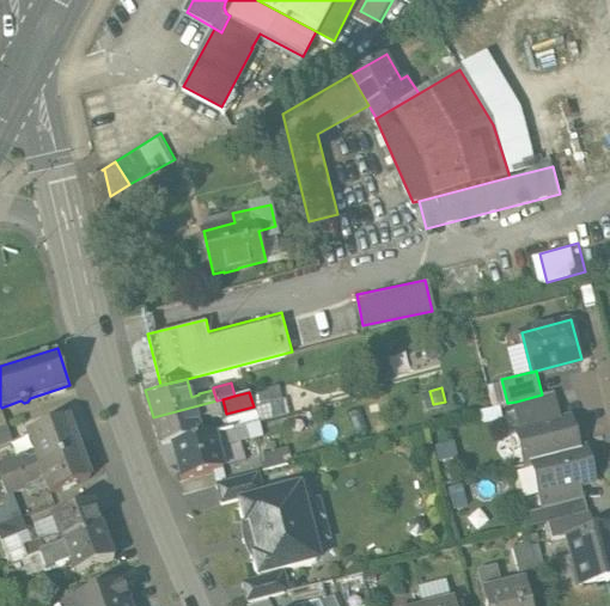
[(542,395),(516,402),(522,429),(560,420),(553,392),(542,395)]
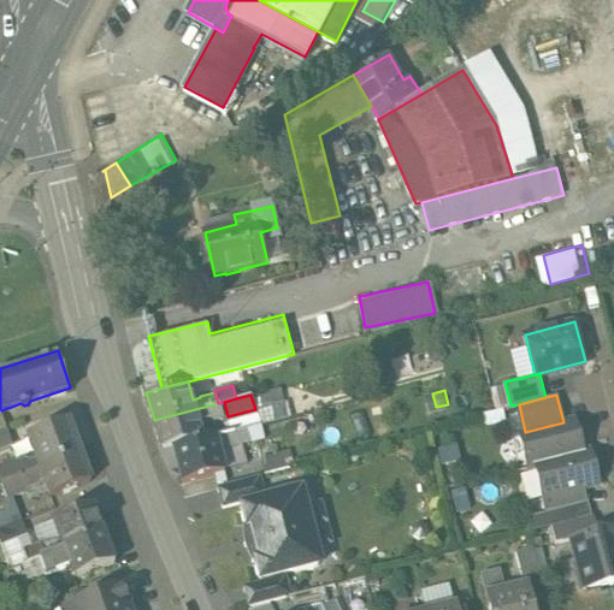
[(218,403),(154,420),(163,448),(202,437),(198,420),(212,416),(212,420),(228,416),(224,402),(218,403)]
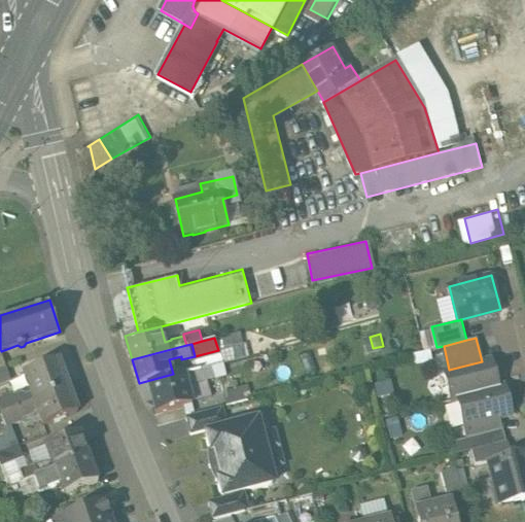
[(59,356),(25,370),(33,390),(28,392),(23,391),(14,394),(13,391),(0,396),(0,405),(2,412),(70,385),(59,356)]
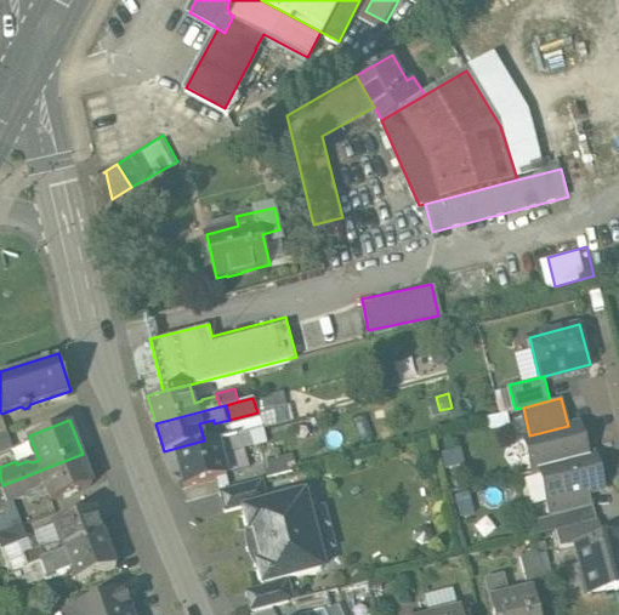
[(529,436),(524,437),(534,471),(541,468),(540,467),(588,455),(579,422),(568,426),(529,436)]
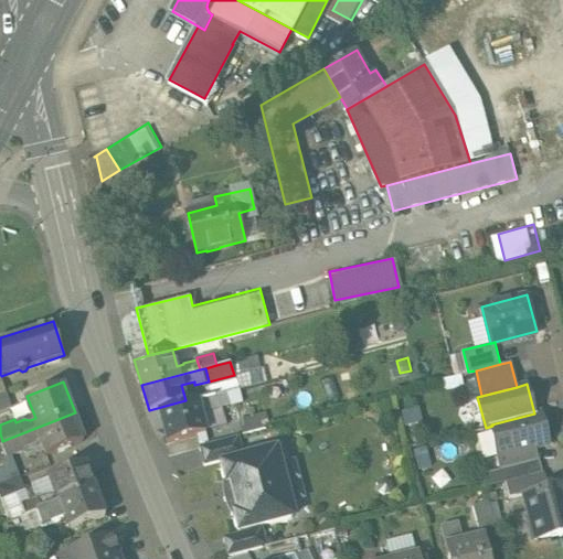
[(186,400),(149,410),(158,428),(166,426),(169,439),(209,429),(203,409),(231,401),(227,389),(186,400)]
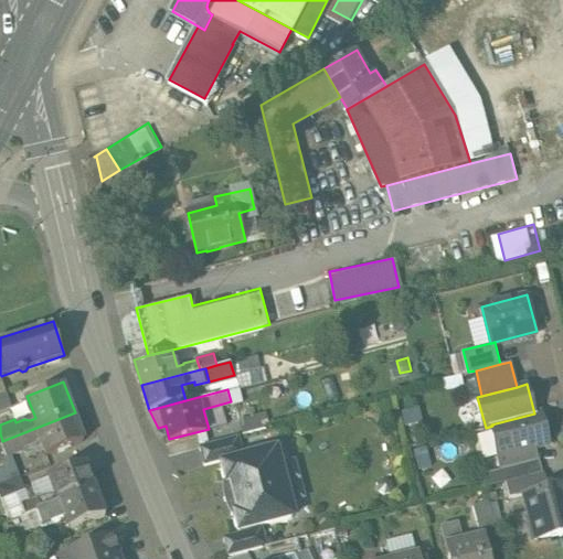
[(267,409),(242,416),(245,430),(272,423),(267,409)]
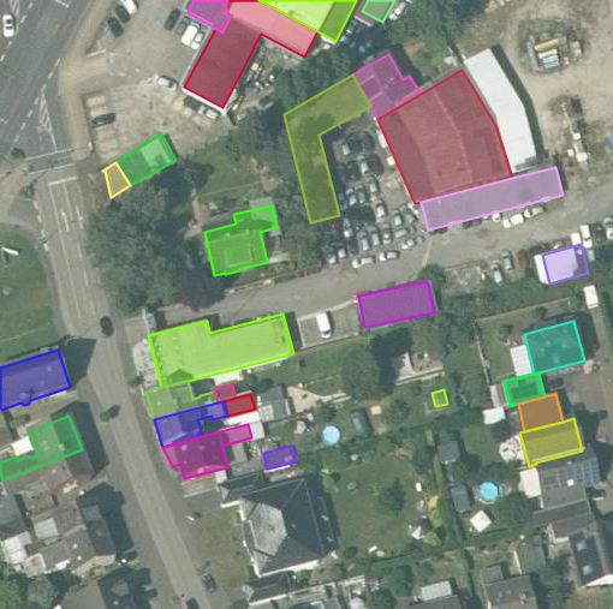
[(582,451),(536,463),(536,464),(547,509),(584,499),(582,485),(597,482),(589,448),(582,449),(582,451)]
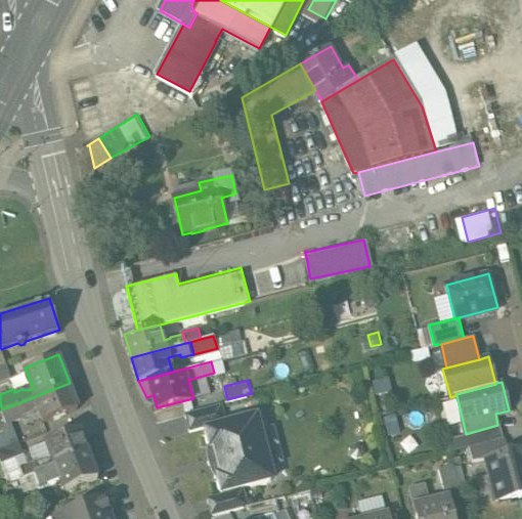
[(70,383),(2,409),(7,422),(24,415),(23,413),(32,408),(39,404),(44,419),(79,405),(70,383)]
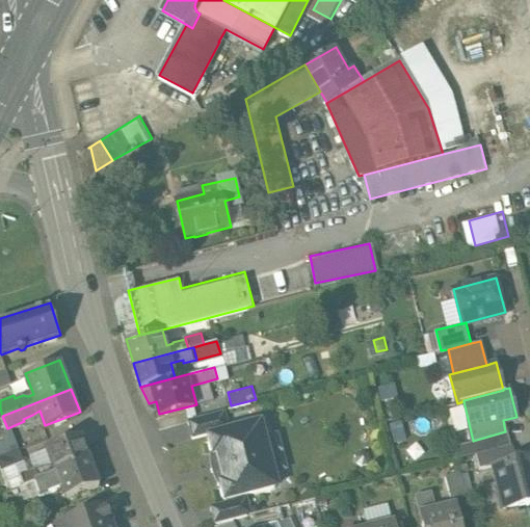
[(226,407),(189,417),(190,418),(189,418),(193,435),(210,430),(231,427),(226,407)]
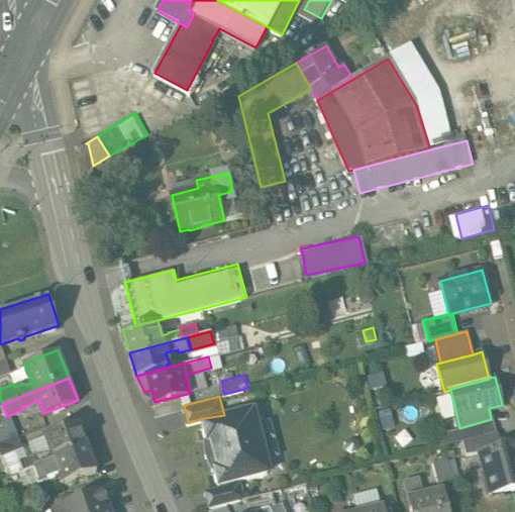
[(252,407),(224,415),(204,418),(204,420),(203,420),(208,438),(210,437),(212,444),(211,444),(213,451),(276,435),(275,433),(274,433),(274,434),(263,437),(258,420),(255,420),(252,407)]
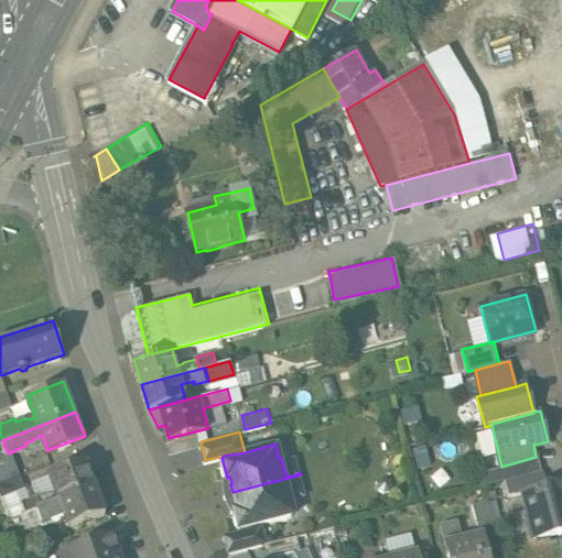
[(87,459),(51,473),(56,490),(49,490),(38,494),(42,505),(97,484),(87,459)]
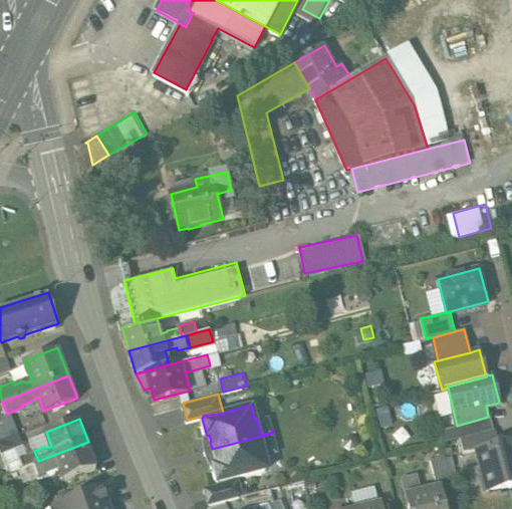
[(496,429),(461,438),(465,452),(477,449),(500,443),(496,429)]
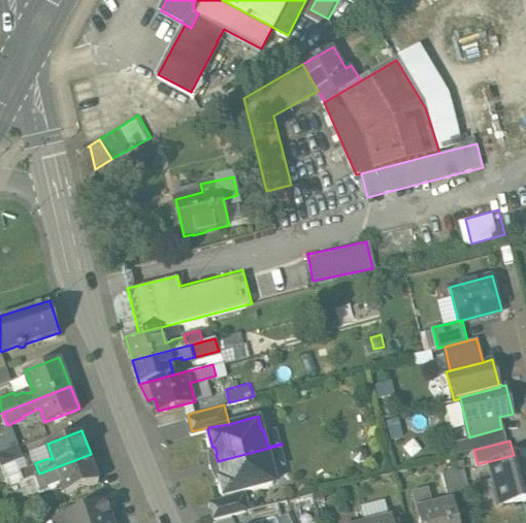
[(282,445),(218,461),(219,468),(221,467),(222,475),(220,476),(224,493),(225,493),(226,495),(245,488),(274,480),(271,467),(273,466),(268,449),(281,446),(281,447),(282,446),(282,445)]
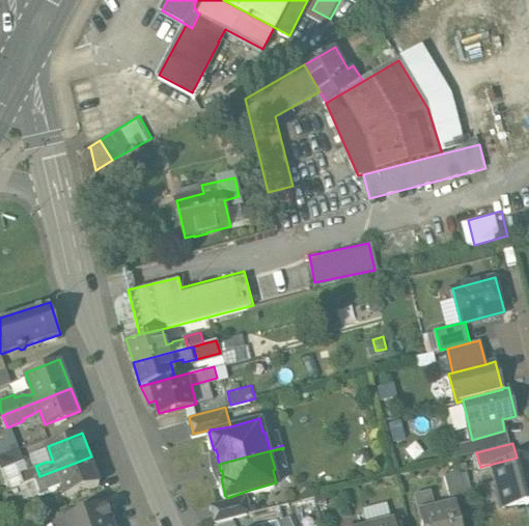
[(528,454),(517,458),(493,464),(497,478),(481,481),(493,525),(527,525),(528,525),(528,515),(526,504),(520,505),(519,501),(528,498),(528,454)]
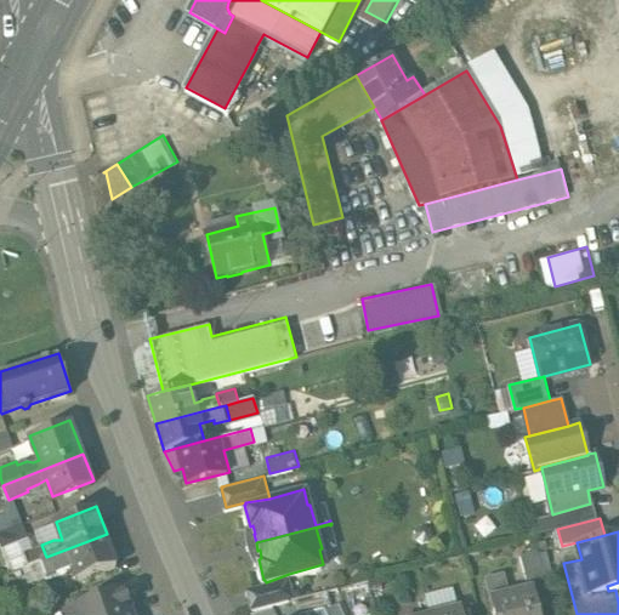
[(46,557),(43,558),(47,576),(66,570),(69,580),(117,562),(107,534),(46,557)]
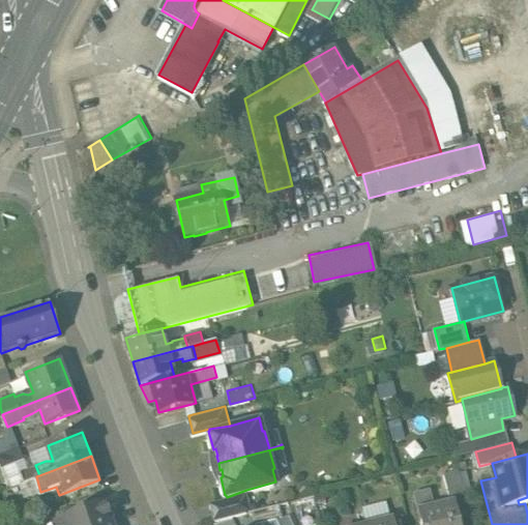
[(35,465),(23,469),(27,480),(36,476),(39,475),(35,465)]
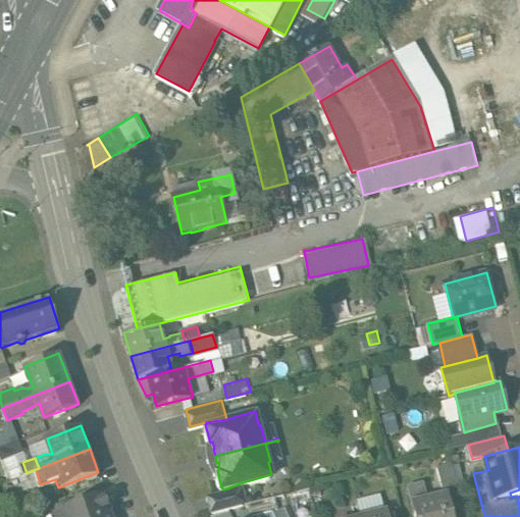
[(452,463),(438,467),(445,490),(458,487),(452,463)]
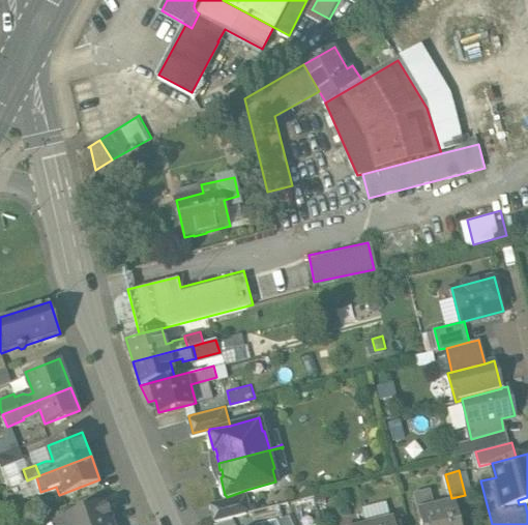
[(461,524),(458,506),(436,513),(431,489),(414,493),(422,524),(461,524)]
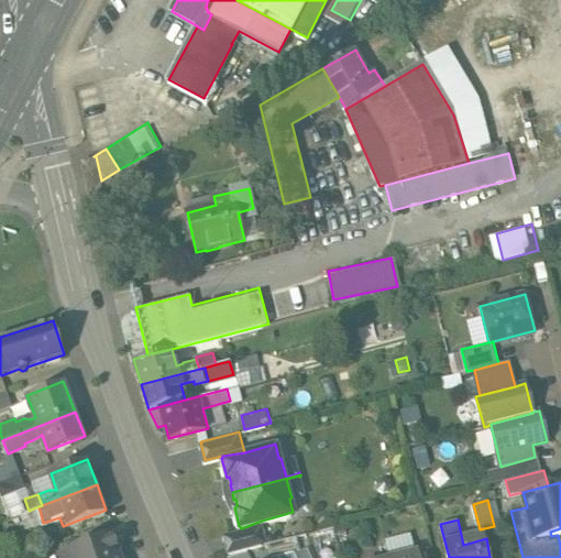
[(262,521),(241,528),(224,533),(229,550),(229,551),(267,542),(262,521)]
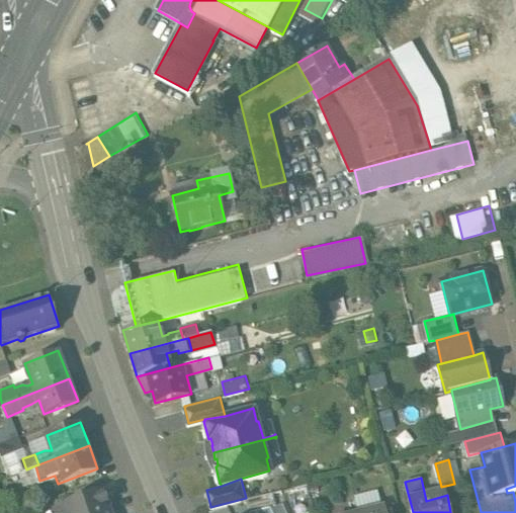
[(83,500),(60,508),(58,506),(57,507),(59,512),(110,512),(108,504),(110,503),(105,489),(82,498),(83,500)]
